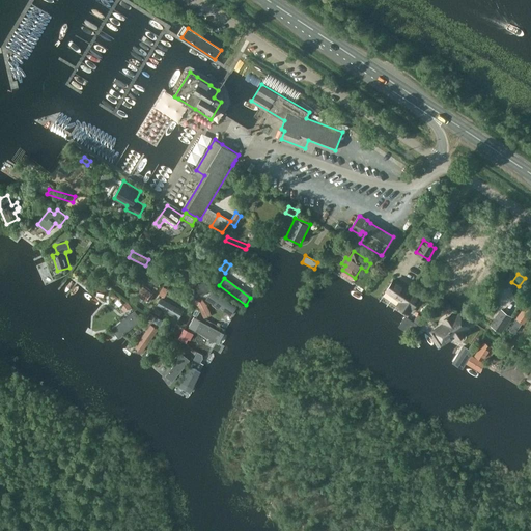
[(393,280),(385,292),(388,295),(398,302),(395,307),(407,315),(418,298),(396,282),(393,280)]
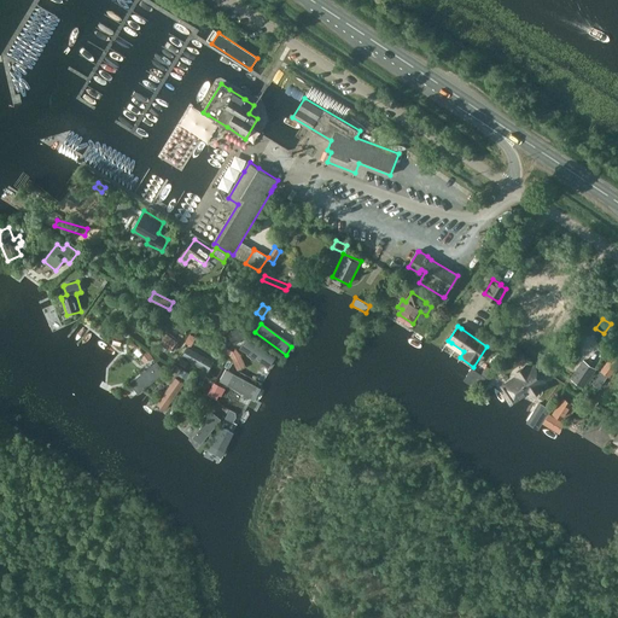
[(231,333),(238,343),(245,337),(237,327),(231,333)]
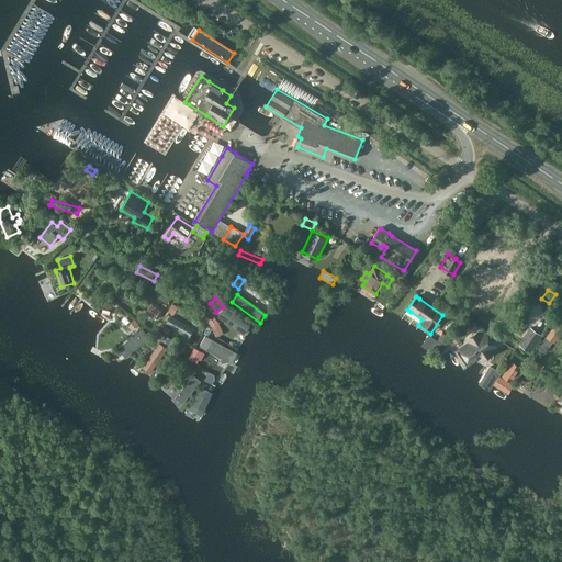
[(155,319),(161,311),(152,303),(145,312),(155,319)]
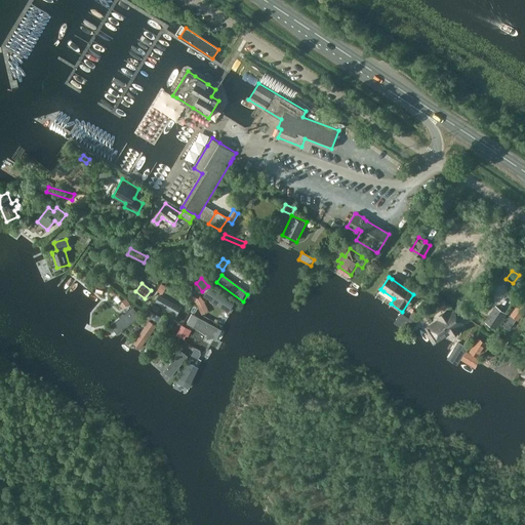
[(162,294),(166,287),(161,284),(157,290),(162,294)]
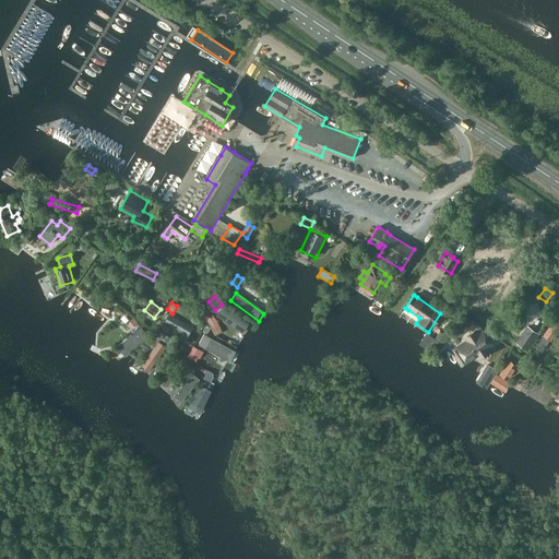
[(249,323),(224,307),(218,314),(242,331),(249,323)]
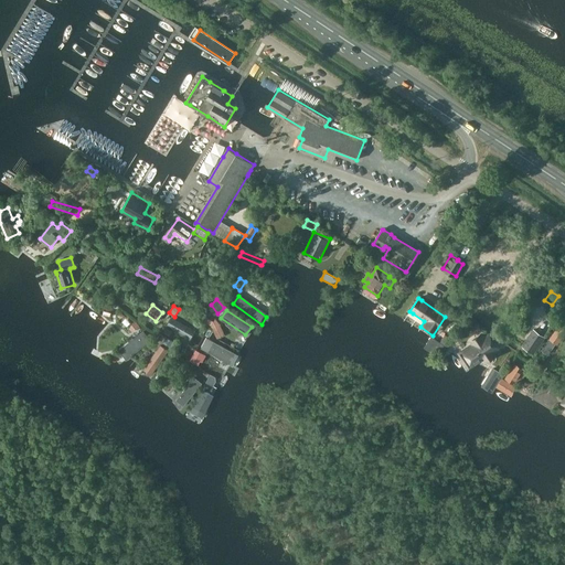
[(459,316),(455,321),(458,323),(462,318),(464,316),(460,313),(459,316)]
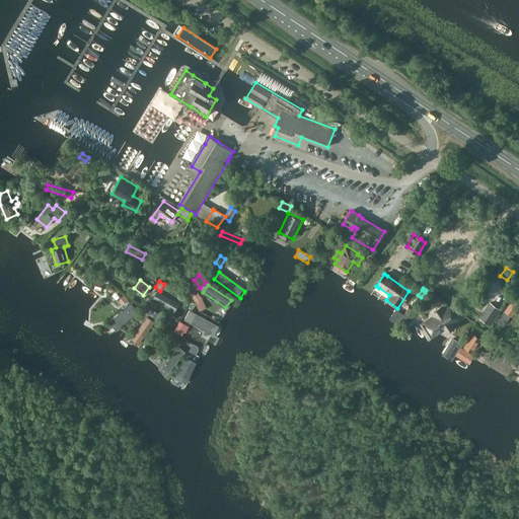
[(179,305),(158,292),(153,301),(175,313),(179,305)]
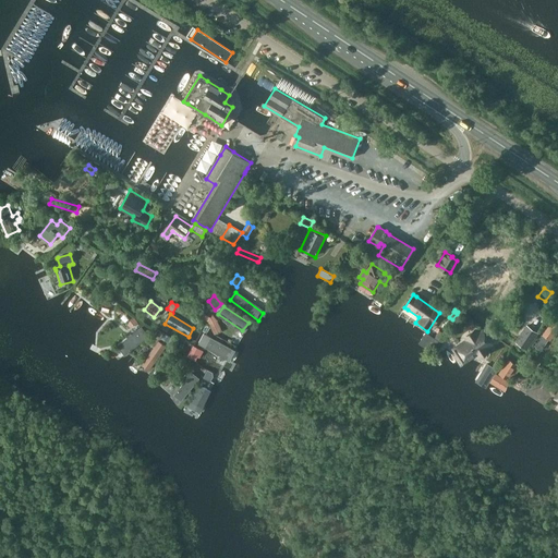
[(130,328),(138,323),(134,317),(126,324),(130,328)]
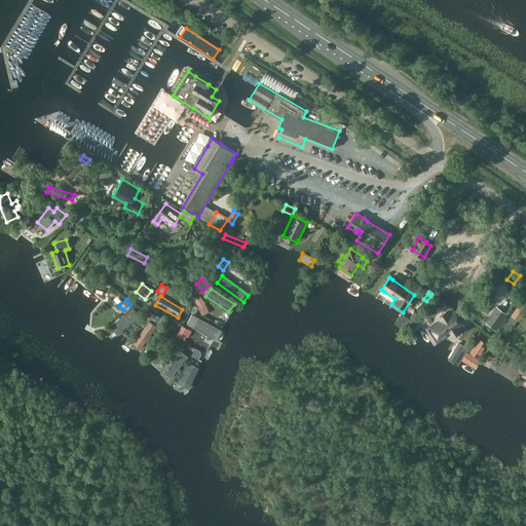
[(521,321),(525,310),(525,306),(521,304),(514,316),(521,321)]
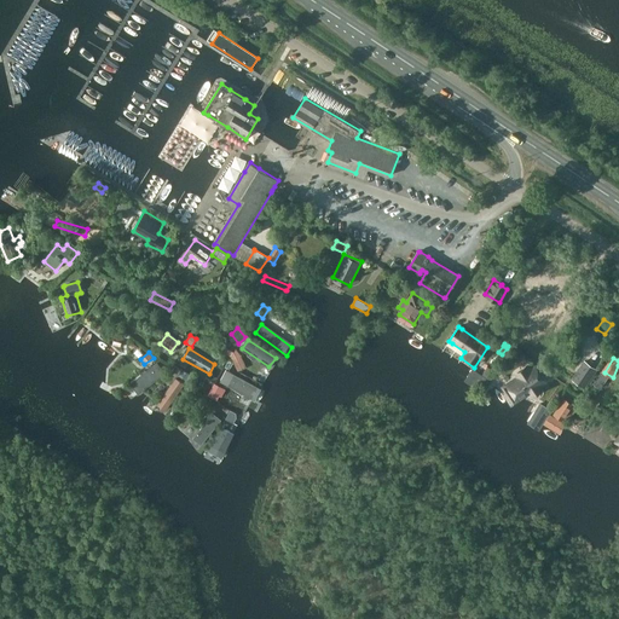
[(585,387),(600,368),(586,359),(573,377),(585,387)]
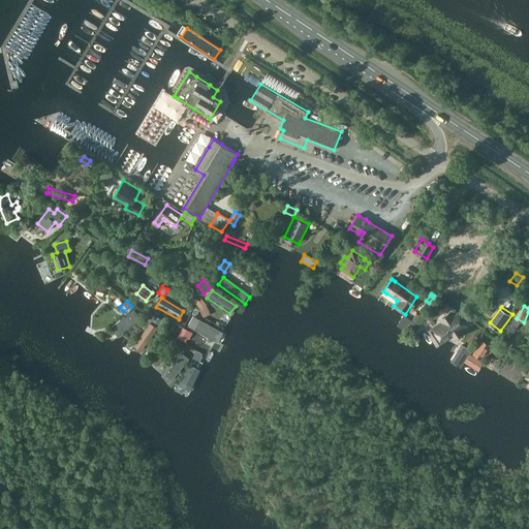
[(133,310),(111,329),(118,338),(142,319),(133,310)]
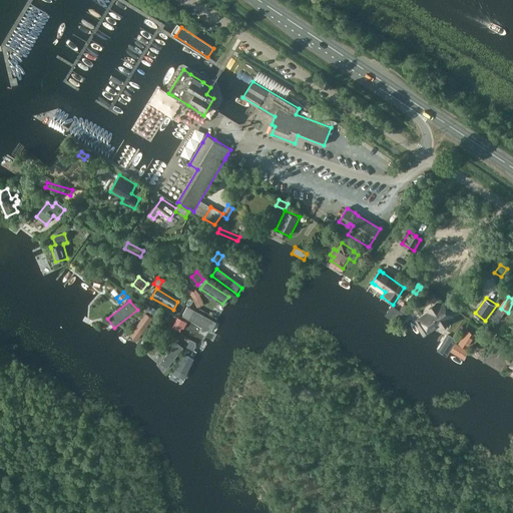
[(454,317),(444,301),(440,304),(438,302),(427,309),(428,312),(415,320),(426,336),(439,328),(440,330),(452,322),(450,320),(454,317)]
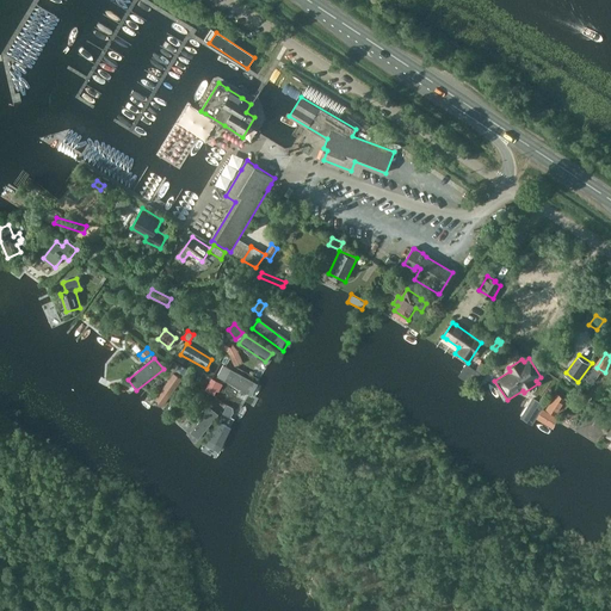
[(477,370),(476,371),(480,374),(481,372),(486,364),(482,362),(477,370)]
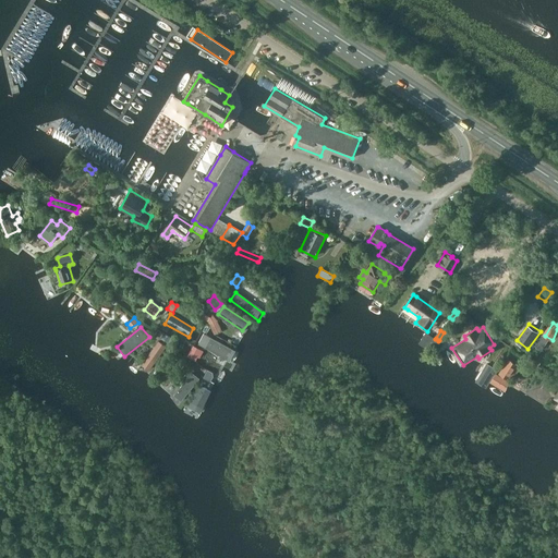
[(168,343),(171,338),(165,334),(161,339),(168,343)]
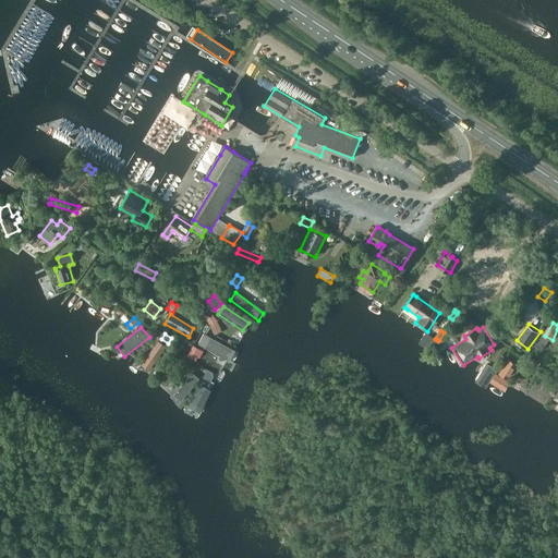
[(238,351),(206,334),(201,344),(231,362),(238,351)]
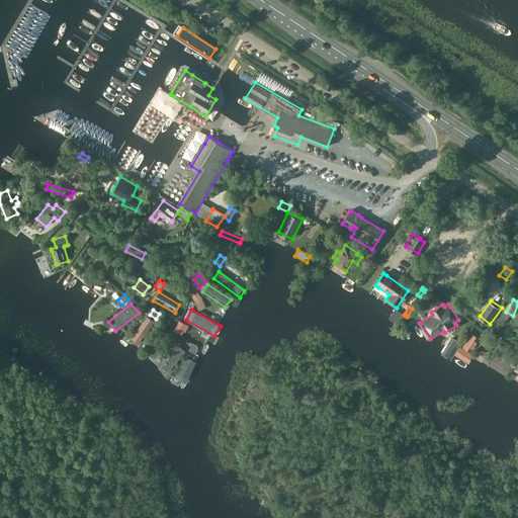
[(502,326),(509,316),(503,311),(496,321),(502,326)]
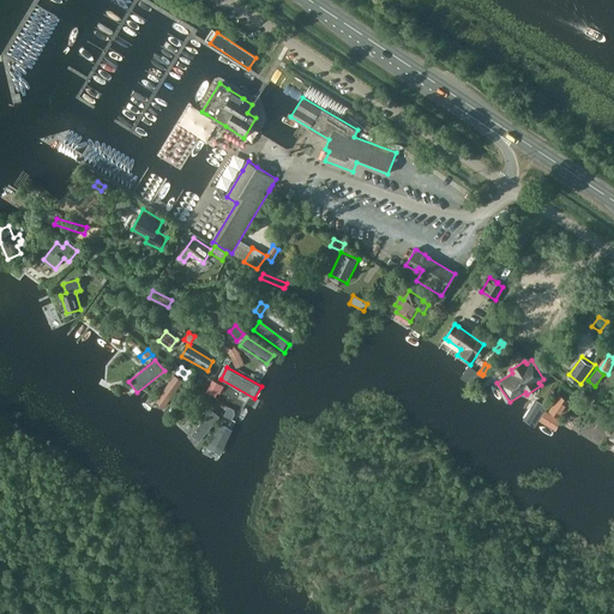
[(175,377),(157,402),(166,408),(184,383),(175,377)]
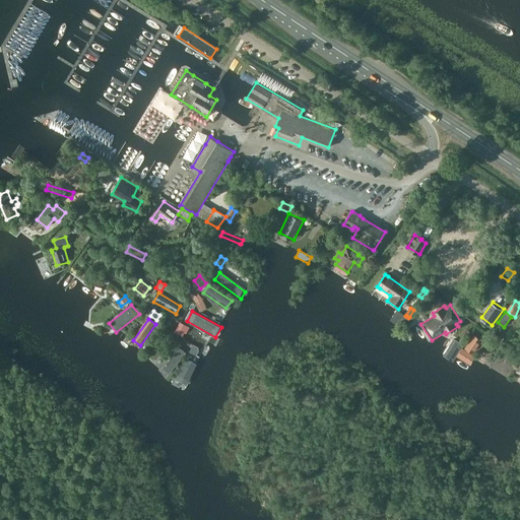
[(186,333),(188,329),(179,324),(175,331),(182,336),(184,333),(186,333)]
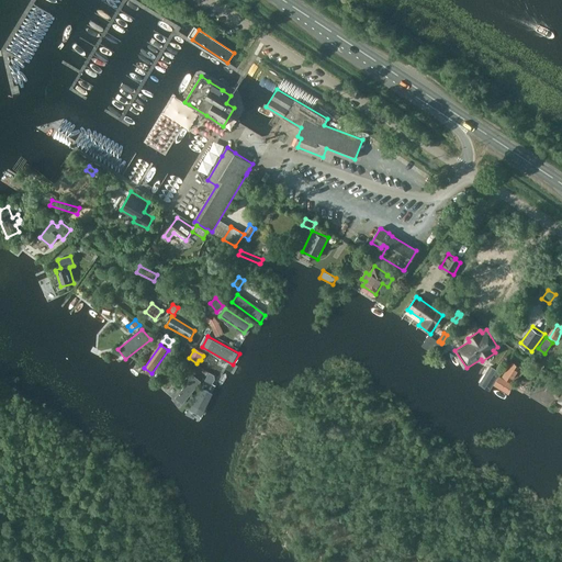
[(516,383),(526,368),(513,359),(504,374),(516,383)]
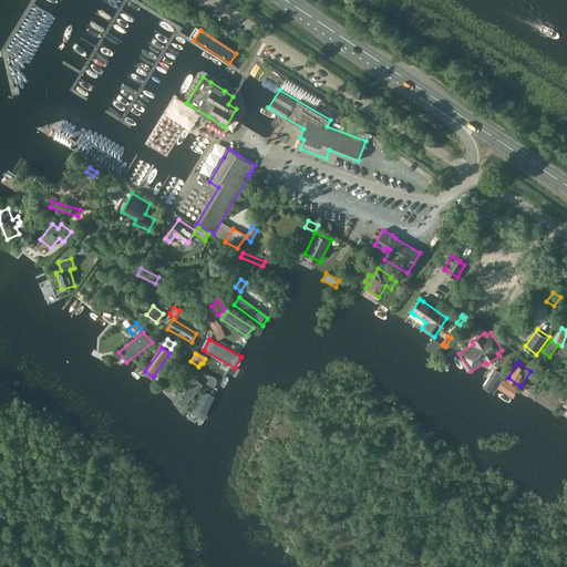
[(485,384),(483,388),(495,394),(496,391),(498,389),(500,387),(504,380),(505,379),(506,375),(494,369),(493,371),(492,372),(485,384)]
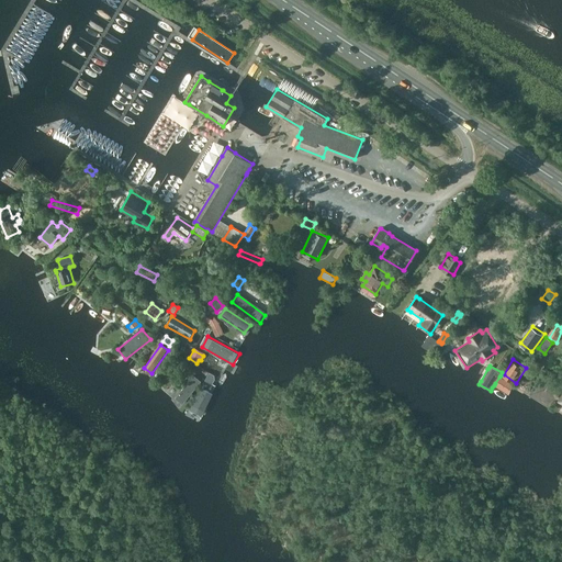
[(183,381),(189,375),(183,371),(179,378),(183,381)]
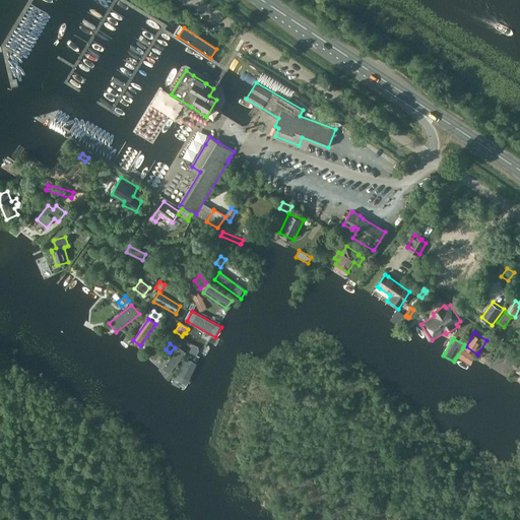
[(199,351),(198,347),(193,344),(189,351),(196,355),(199,351)]
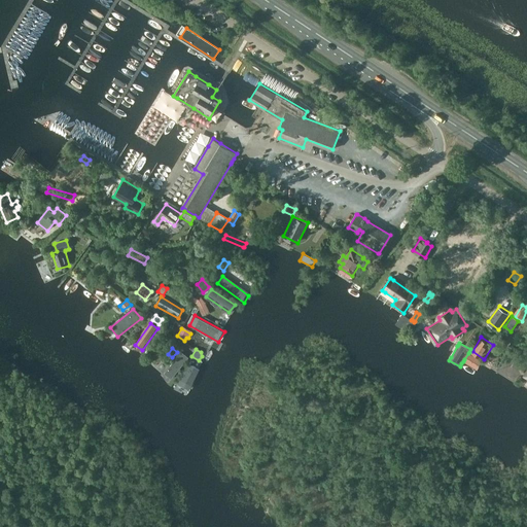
[(180,353),(163,377),(169,381),(187,358),(180,353)]
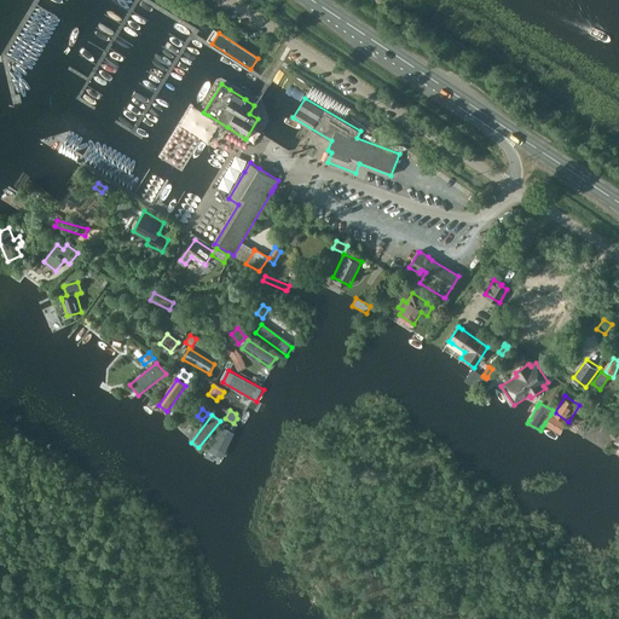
[(545,422),(544,424),(560,434),(566,424),(566,423),(550,415),(545,422)]
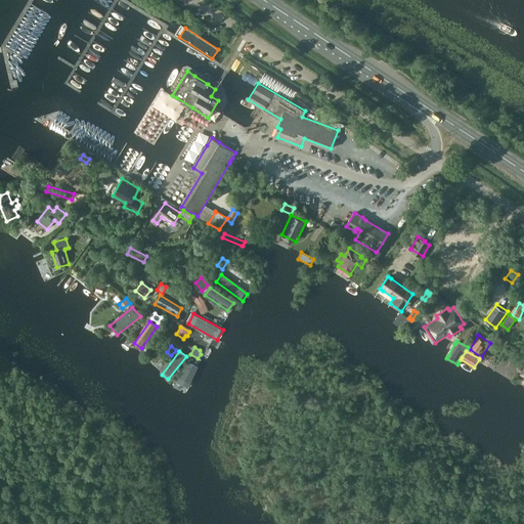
[(178,378),(189,385),(198,368),(186,362),(178,378)]
